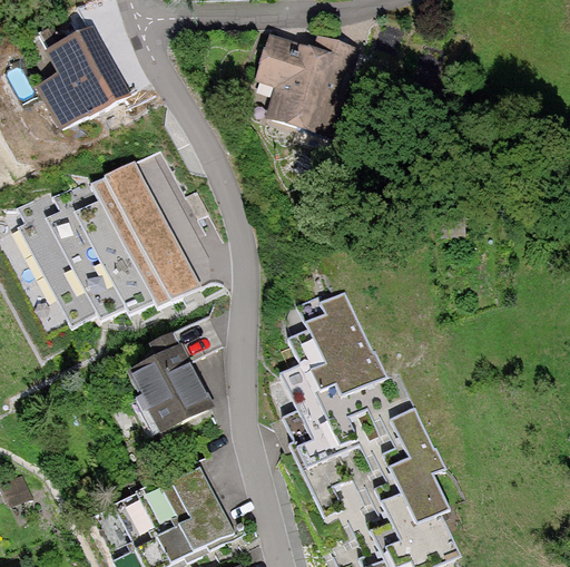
[(59,75),(38,86),(62,128),(123,95),(128,91),(92,23),(45,50),(59,75)]
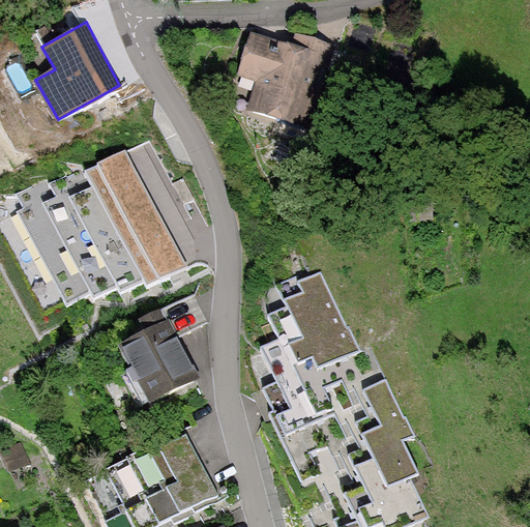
[(311,125),(336,44),(296,31),(292,44),(251,31),(237,75),(257,81),(248,108),(311,125)]
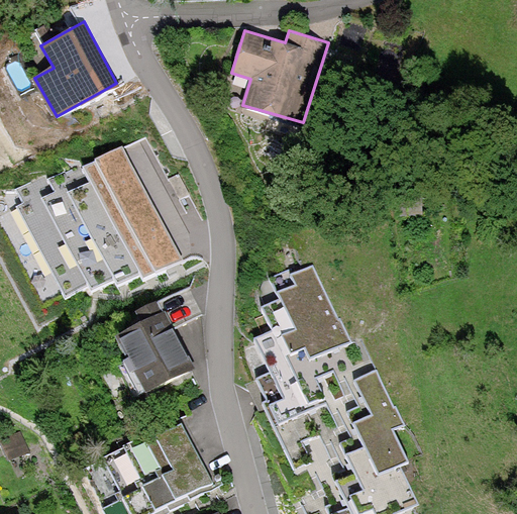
[(48,169),(9,189),(65,297),(88,285),(92,291),(116,279),(119,285),(142,274),(144,279),(186,259),(124,145),(87,165),(84,160),(53,175),(48,169)]
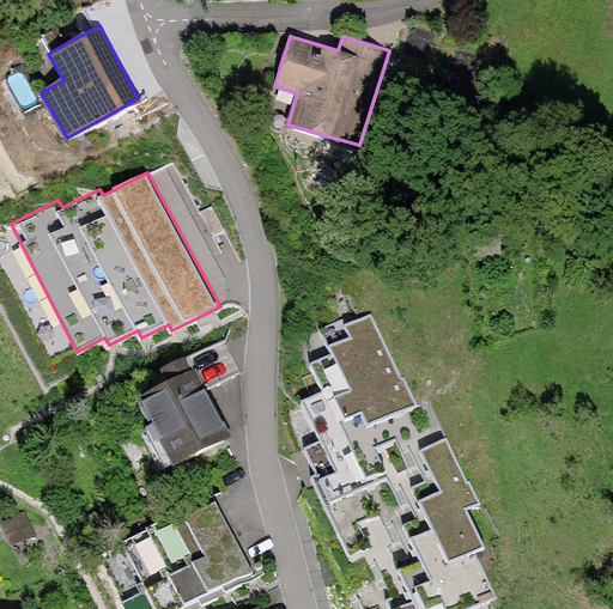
[(414,400),(371,312),(350,322),(346,315),(320,328),(332,352),(311,361),(323,388),(299,400),(317,436),(302,443),(315,470),(310,472),(349,553),(365,544),(378,576),(356,588),(365,608),(475,608),(472,602),(492,592),(472,548),(483,543),(463,505),(478,499),(469,480),(467,480),(445,437),(425,446),(404,405),(414,400)]
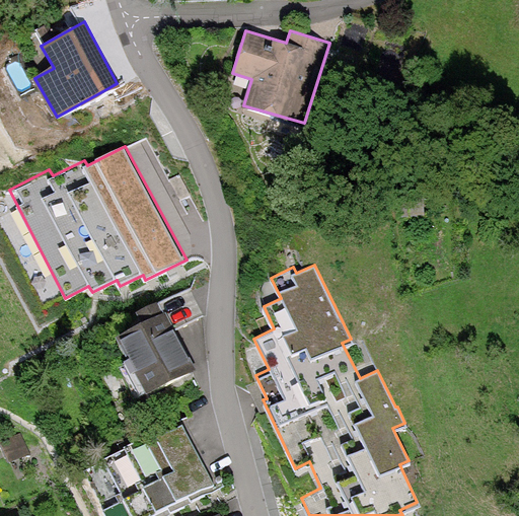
[(143,324),(117,338),(145,392),(195,367),(166,312),(164,313),(158,301),(137,312),(143,324)]
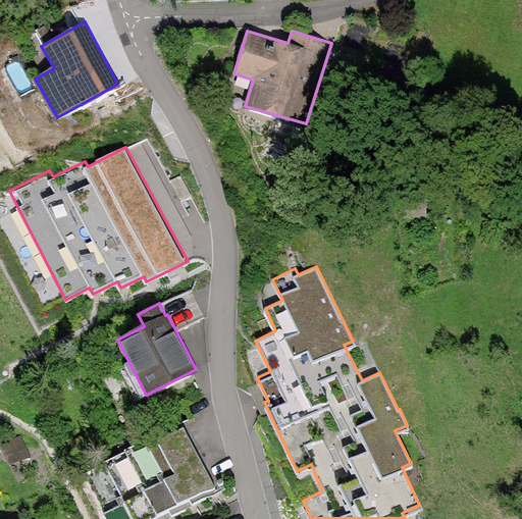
[(216,485),(181,420),(83,473),(106,518),(153,518),(172,509),(193,499),(212,488),(216,485)]
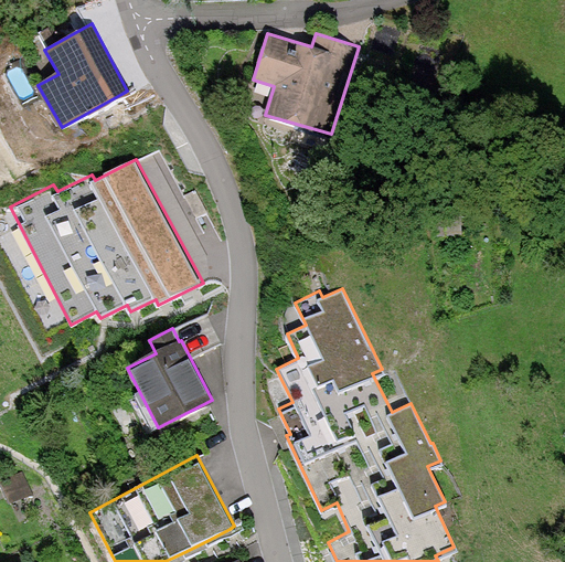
[(23,468),(0,478),(10,501),(33,491),(23,468)]
